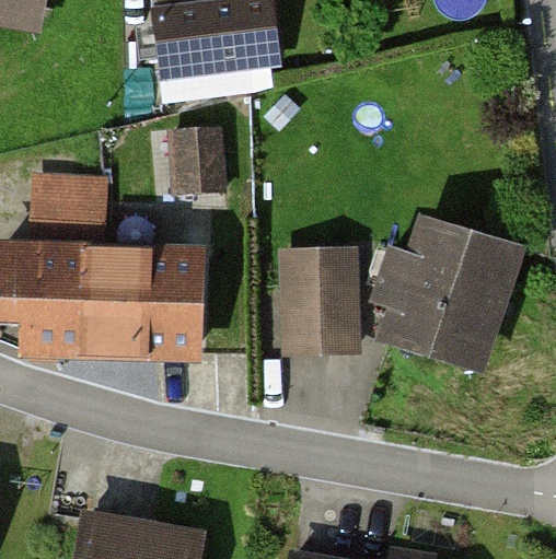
[(0,19),(48,28),(54,0),(0,0),(0,19)]
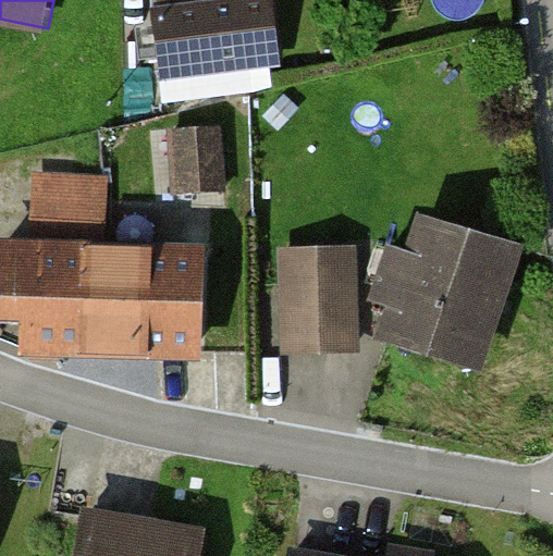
[(271,0),(192,0),(149,5),(159,81),(280,65),(271,0)]
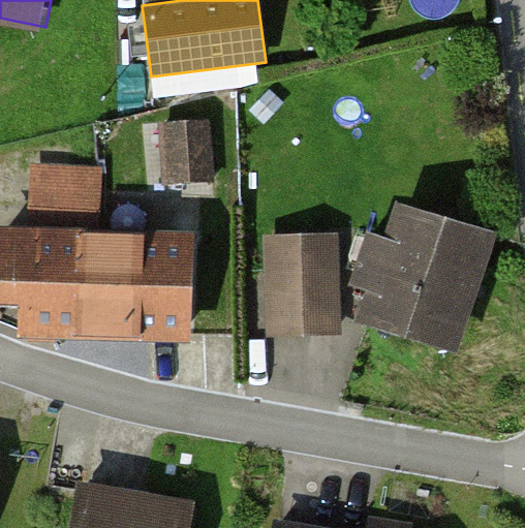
[(161,127),(168,183),(215,177),(208,121),(161,127)]
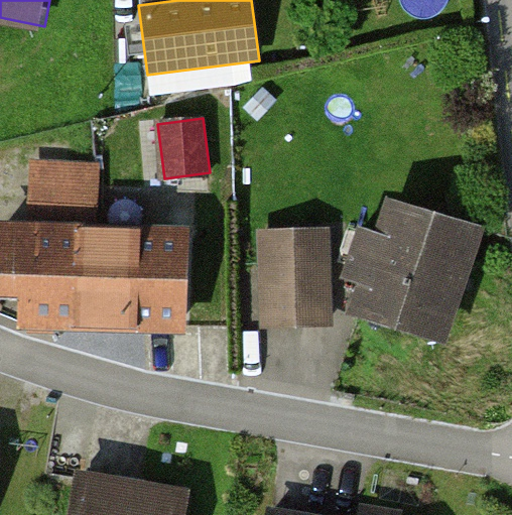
[(30,157),(29,212),(101,213),(101,158),(30,157)]
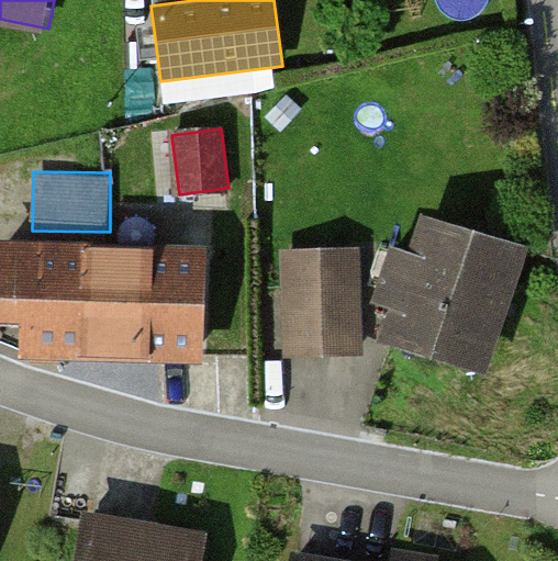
[(479,362),(517,247),(419,215),(380,329),(479,362)]
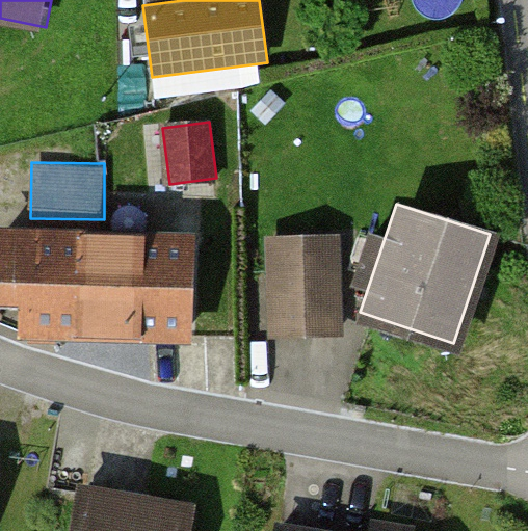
[(24,335),(186,337),(188,229),(25,226),(24,335)]
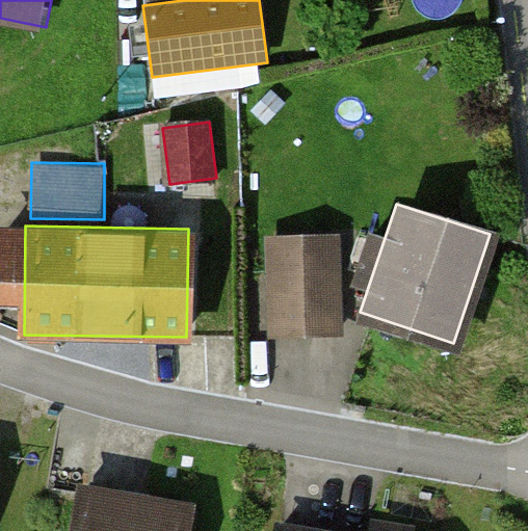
[(331,328),(327,243),(261,246),(264,330),(331,328)]
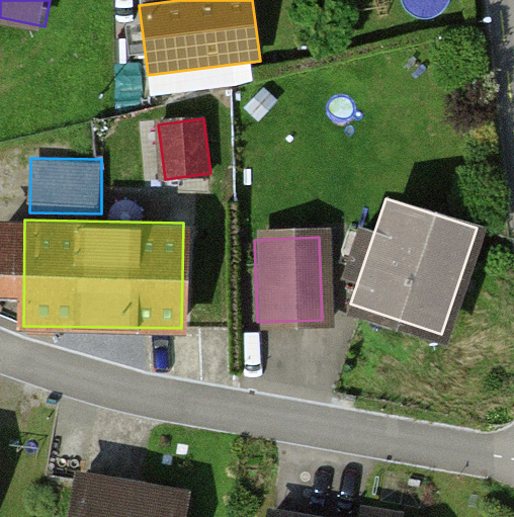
[(184,516),(189,497),(71,472),(61,516),(184,516)]
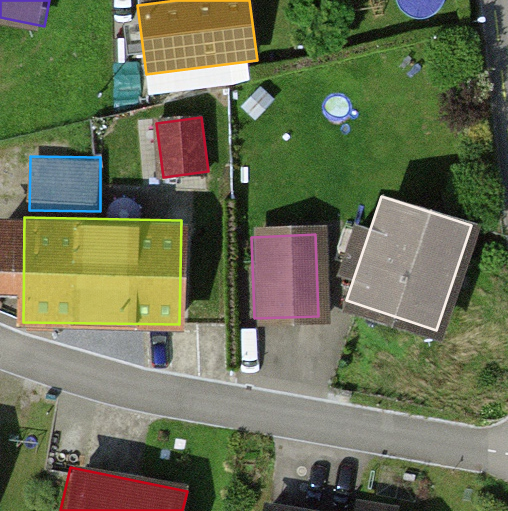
All buildings are outlined.
